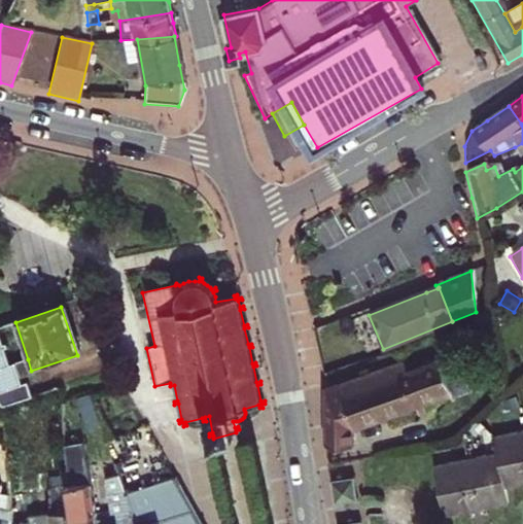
[(445,334),(433,335),(434,343),(446,342),(445,334)]
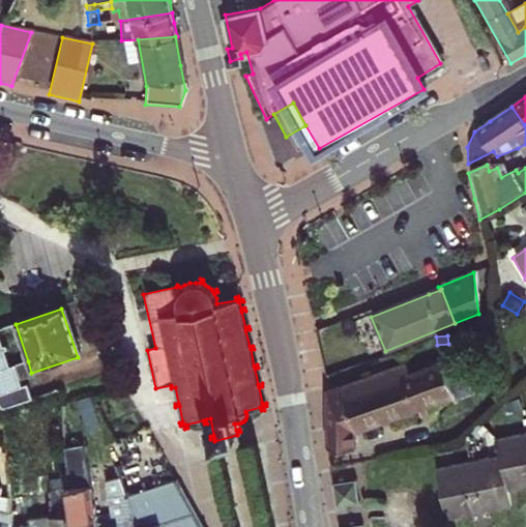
[(8,368),(3,352),(6,350),(4,346),(1,347),(0,344),(0,408),(1,409),(31,400),(26,385),(20,387),(18,381),(13,367),(8,368)]
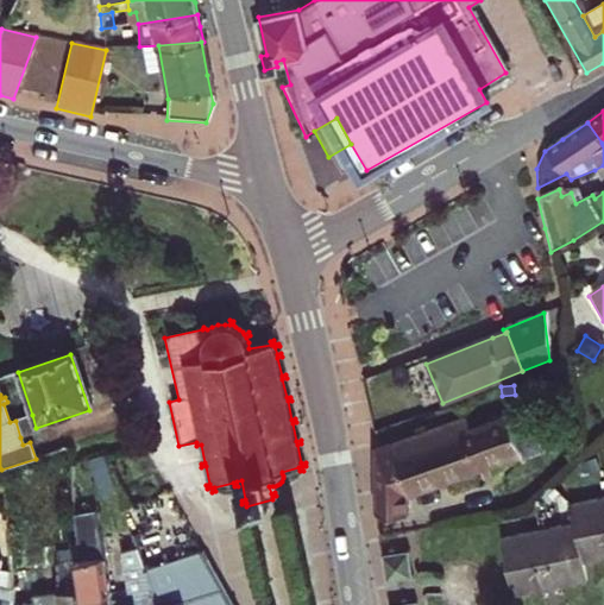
[(16,421),(20,438),(37,432),(36,428),(32,415),(16,421)]
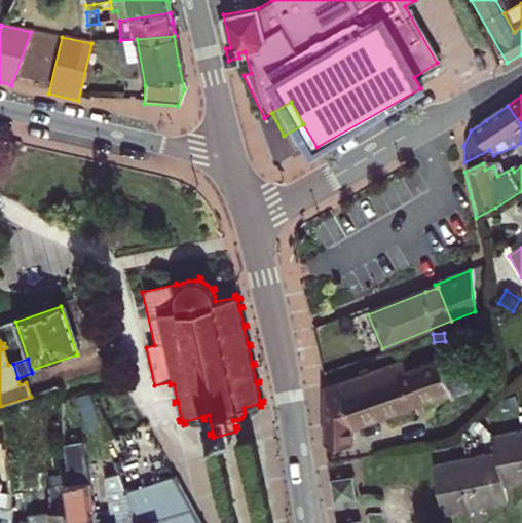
[(438,363),(404,374),(400,363),(323,389),(323,417),(323,446),(350,447),(348,425),(412,403),(419,401),(447,390),(438,363)]
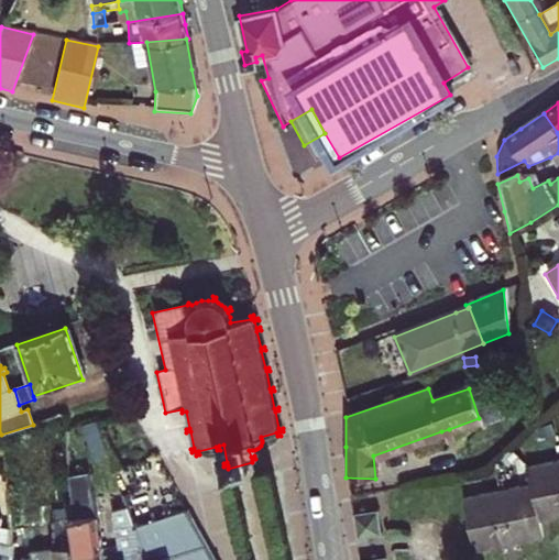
[(80,427),(91,459),(106,454),(95,421),(80,427)]
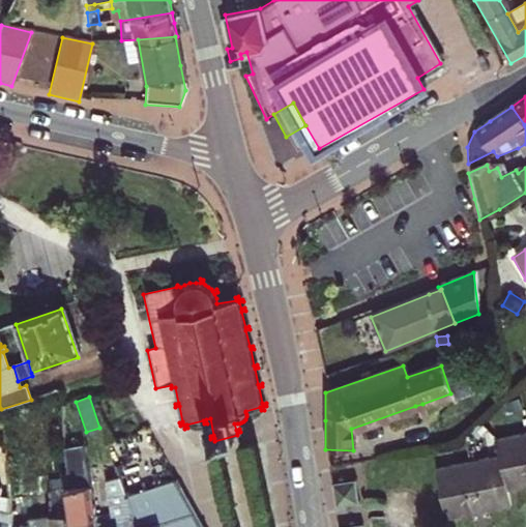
[(419,419),(428,416),(422,404),(415,406),(419,419)]
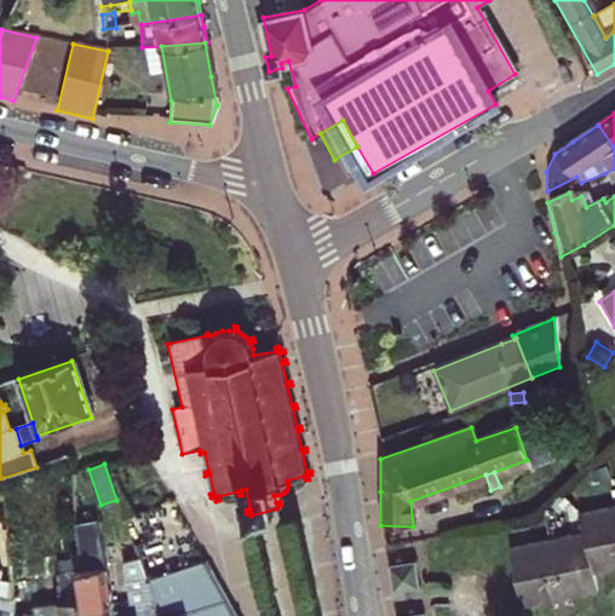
[(542,513),(550,522),(562,510),(555,501),(542,513)]
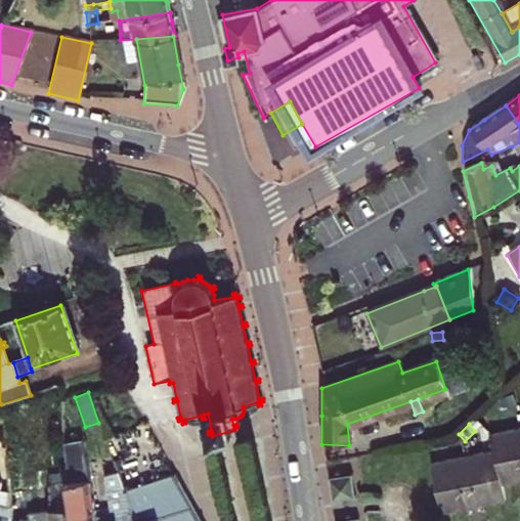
[(492,452),(500,485),(519,481),(517,475),(519,474),(519,429),(489,435),(492,452)]
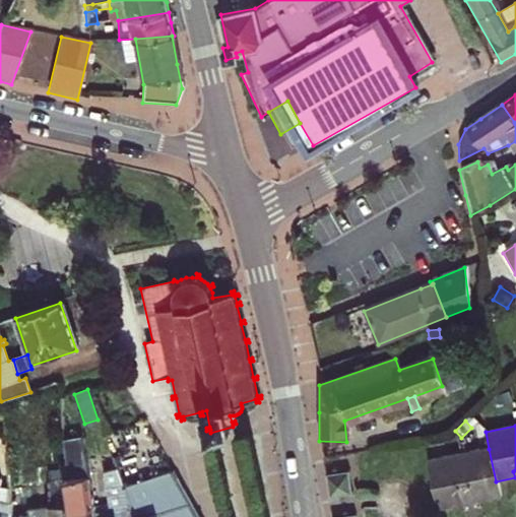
[(88,485),(80,437),(61,440),(64,466),(65,480),(64,480),(64,483),(68,504),(69,512),(91,509),(88,485)]
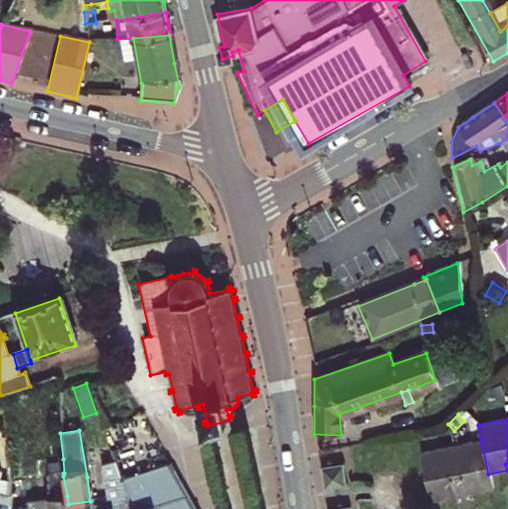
[(481,442),(451,449),(459,490),(470,488),(471,494),(491,490),(488,474),(481,442)]
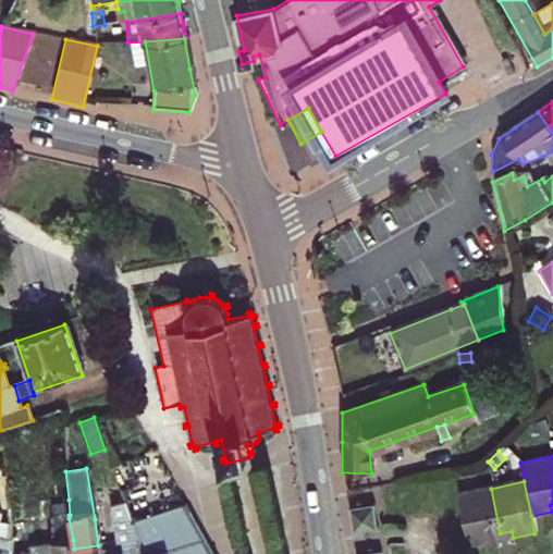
[(118,487),(111,489),(117,505),(123,503),(118,487)]
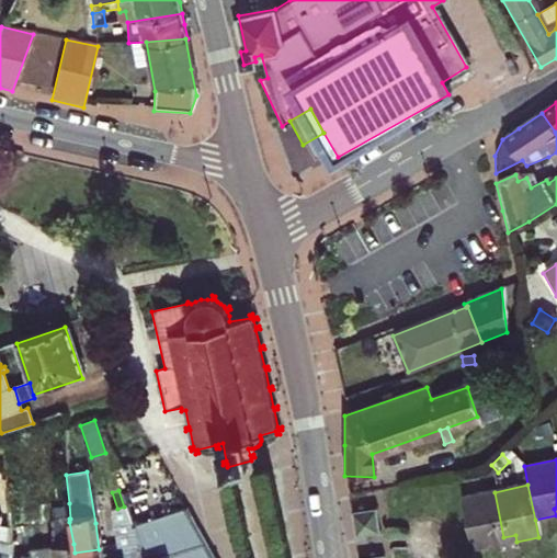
[(461,498),(469,550),(480,548),(491,547),(490,539),(503,537),(495,492),(461,498)]
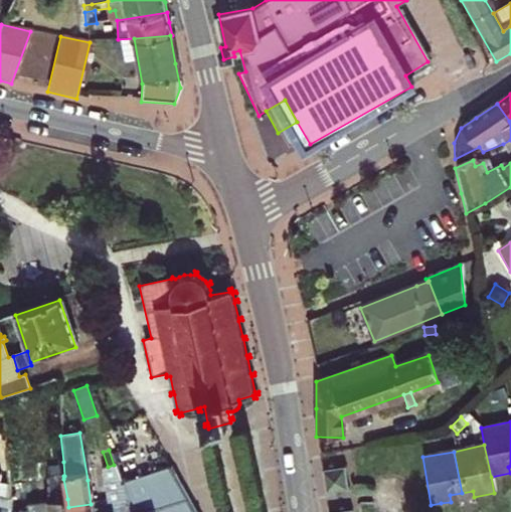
[(48,471),(49,480),(63,479),(63,476),(64,476),(63,462),(56,464),(56,470),(48,471)]
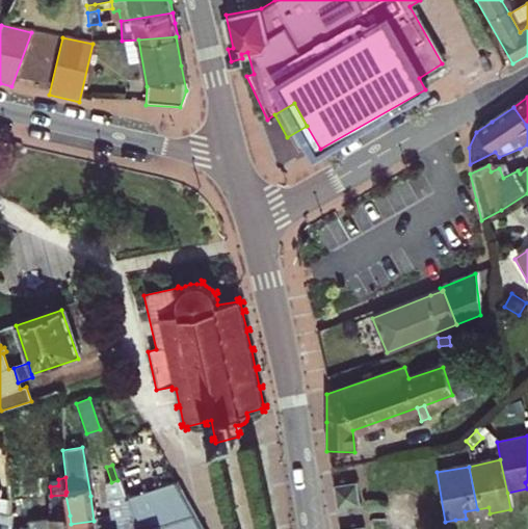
[(134,528),(124,500),(117,480),(111,482),(104,484),(110,521),(115,520),(116,528),(134,528)]
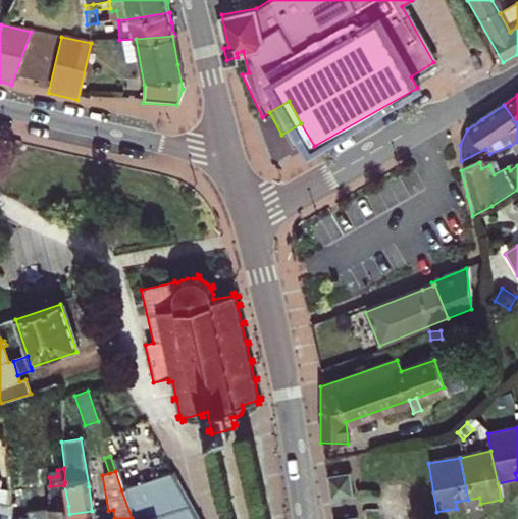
[(195,518),(170,474),(121,490),(132,518),(195,518)]
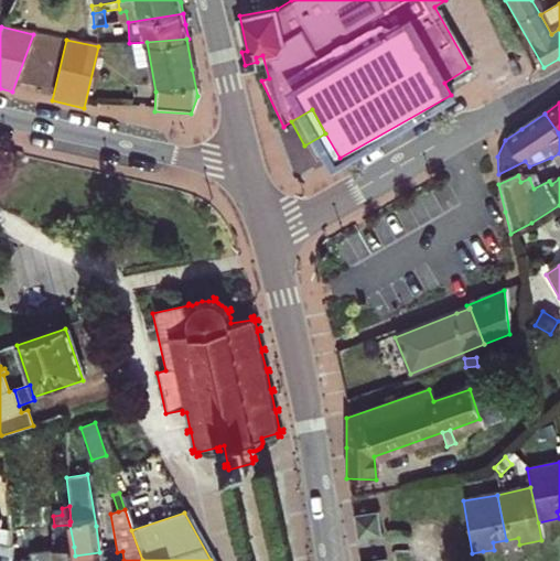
[(352,517),(355,541),(380,538),(376,513),(352,517)]
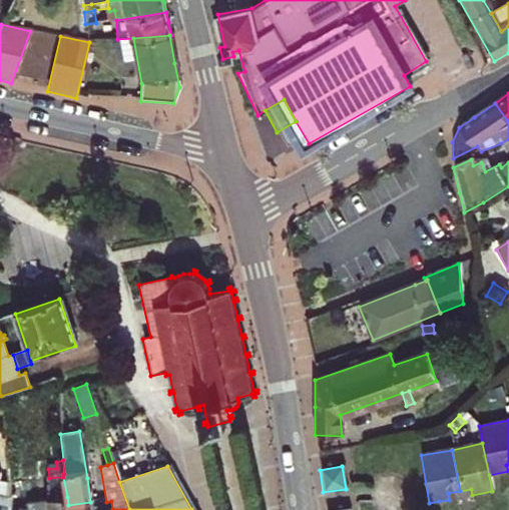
[(69,509),(68,505),(67,497),(63,477),(49,478),(46,478),(49,499),(50,509),(69,509)]
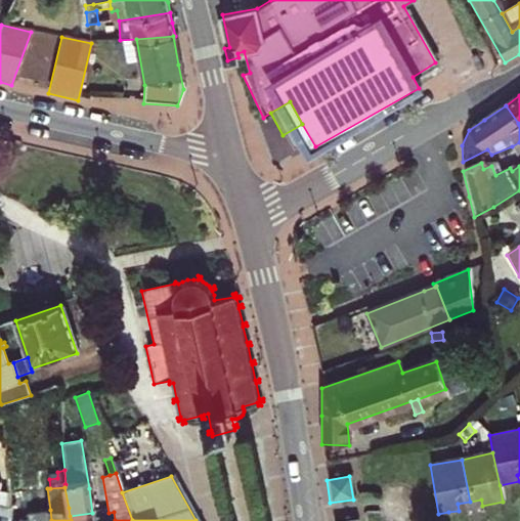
[(10,520),(7,491),(0,490),(0,520),(10,520)]
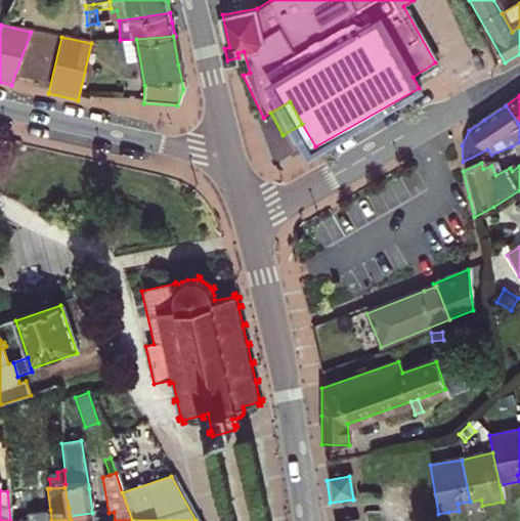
[(470,502),(471,508),(482,506),(481,500),(470,502)]
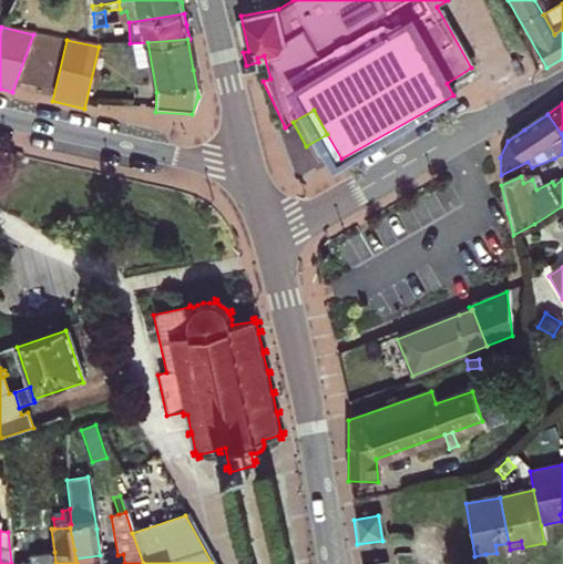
[(497,553),(510,550),(509,543),(495,545),(497,553)]
